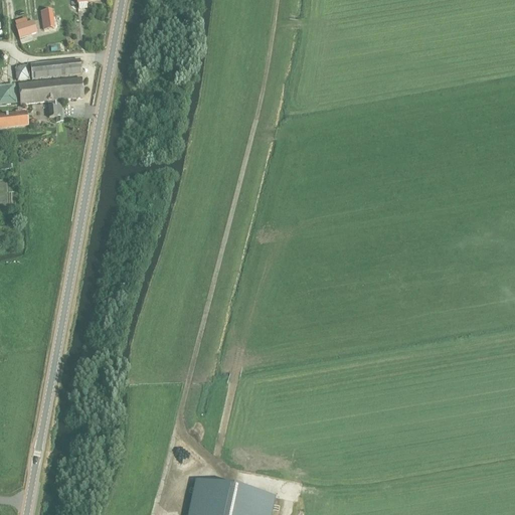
[(43,12),(40,13),(43,30),(54,29),(51,11),(43,12)]
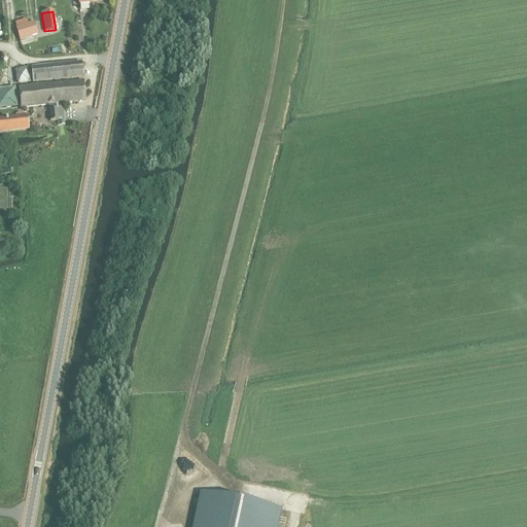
[(20,39),(38,33),(34,22),(15,28),(20,39)]
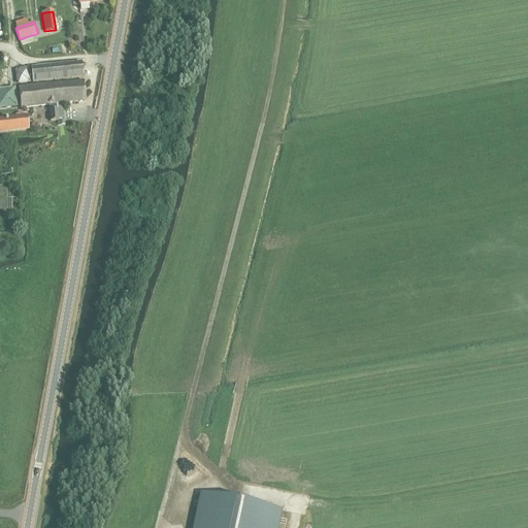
[(32,81),(83,75),(81,61),(31,67),(32,81)]
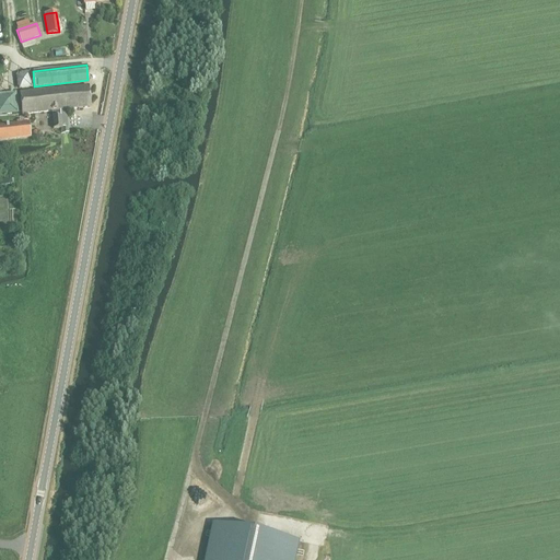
[(19,88),(33,85),(31,70),(16,72),(19,88)]
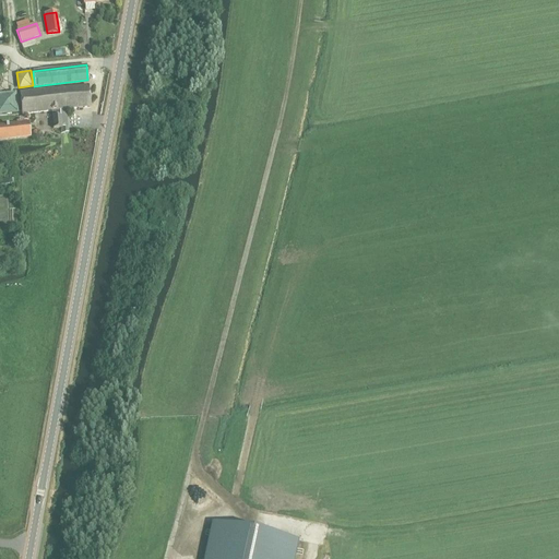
[(66,109),(90,107),(87,86),(20,93),(22,114),(51,110),(54,128),(60,127),(61,132),(68,132),(66,109)]
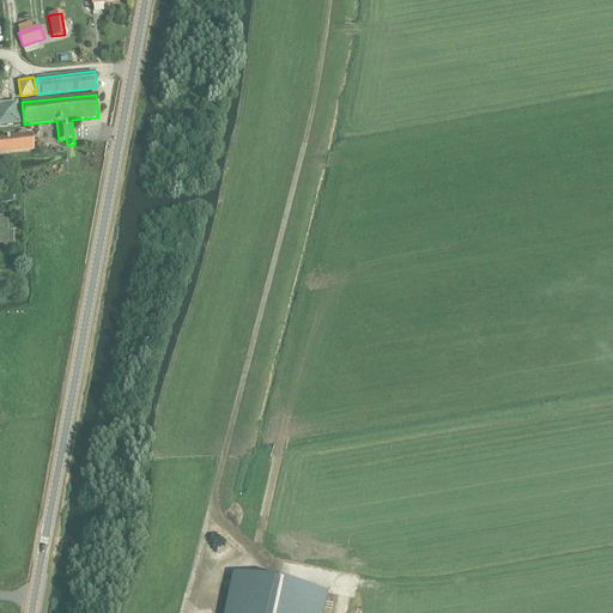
[(0,152),(32,150),(31,133),(0,137),(0,152)]
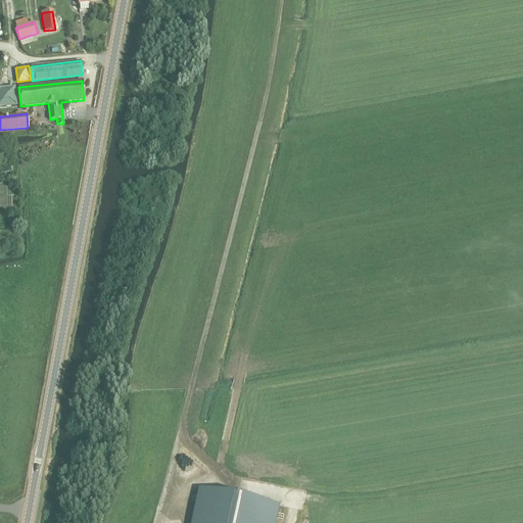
[(192,522),(277,522),(281,506),(207,490),(199,489),(199,490),(193,519),(192,522)]
